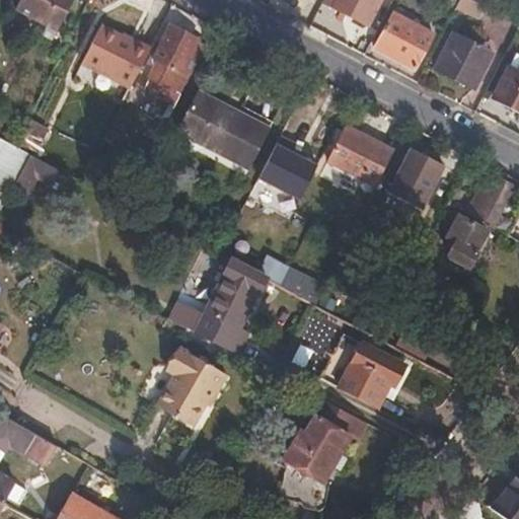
[(62,31),(77,0),(23,0),(19,9),(62,31)]
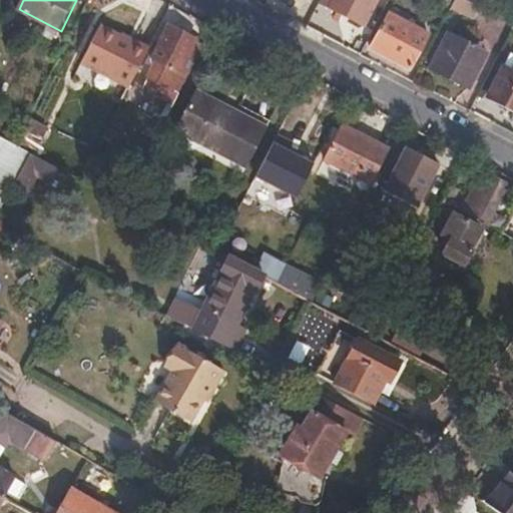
[(363,25),(376,0),(320,0),(320,2),(363,25)]
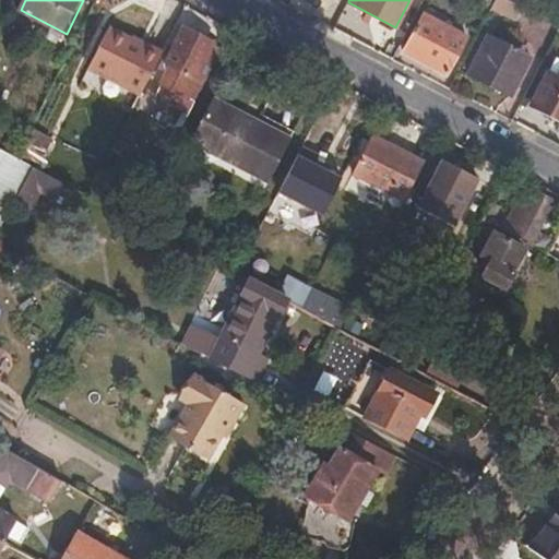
[(524,4),(515,0),(496,0),(495,2),(519,14),(524,4)]
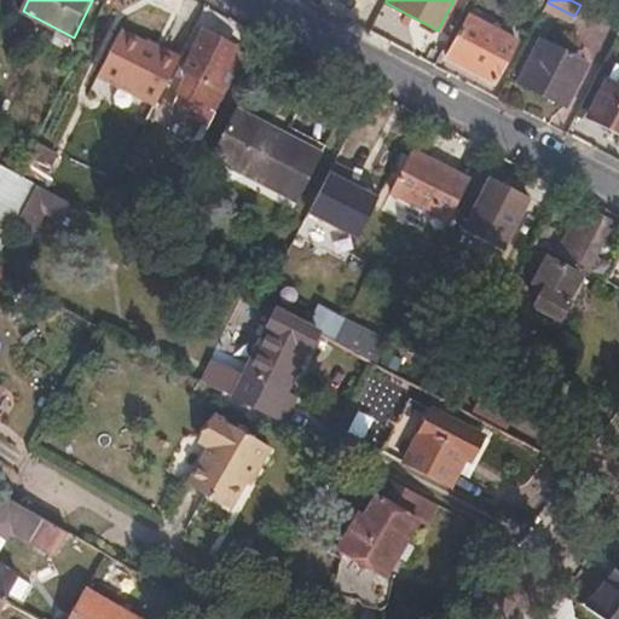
[(495,81),(516,40),(468,15),(446,57),(495,81)]
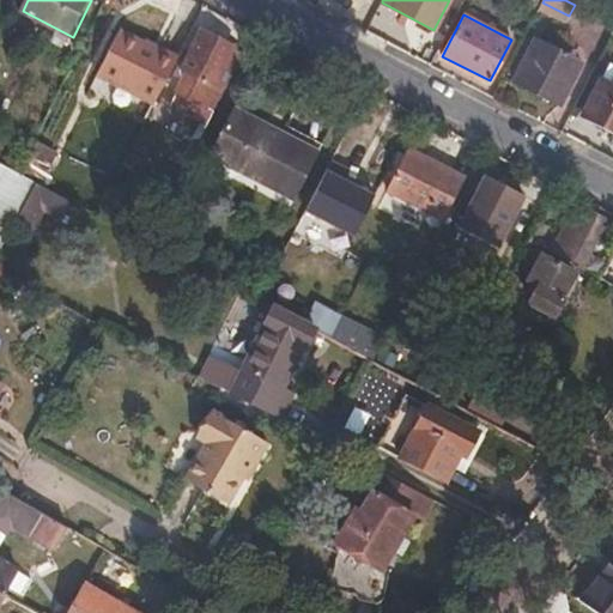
[(156,101),(168,74),(177,56),(121,28),(99,72),(156,101)]
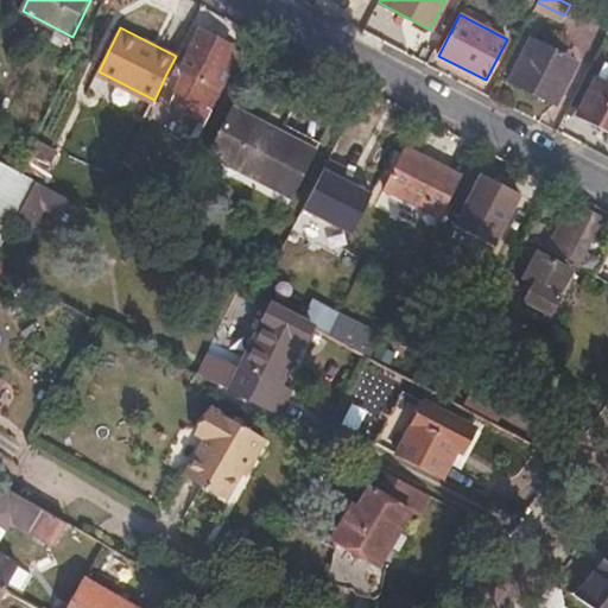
[(233,70),(242,51),(201,30),(181,67),(187,69),(216,84),(226,67),(233,70)]
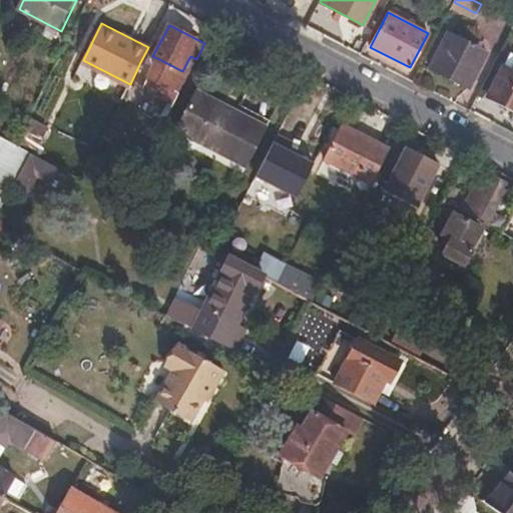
[(470,86),(487,52),(451,32),(432,67),(470,86)]
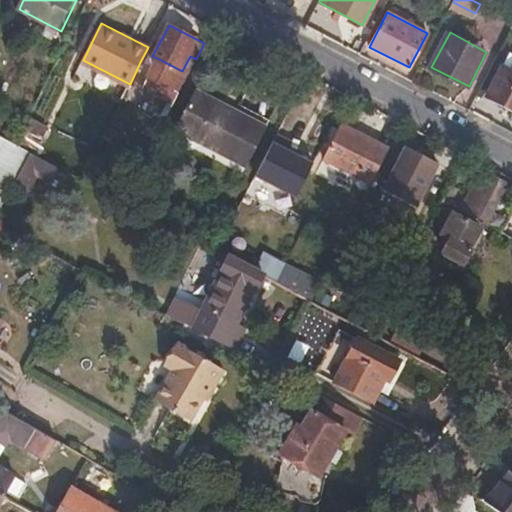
[(511,108),(511,51),(489,97),(511,108)]
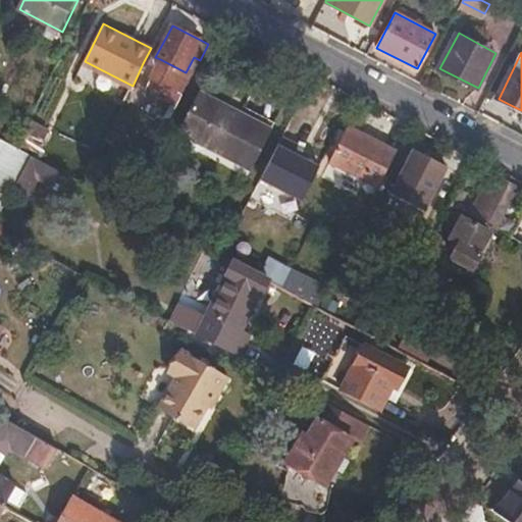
[(146,86),(177,102),(200,60),(194,57),(186,72),(160,59),(146,86)]
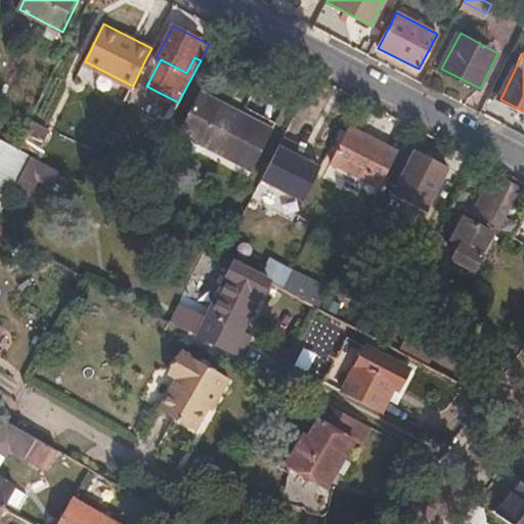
[(259,160),(221,139),(225,131),(191,113),(171,154),(191,166),(243,191),(259,160)]
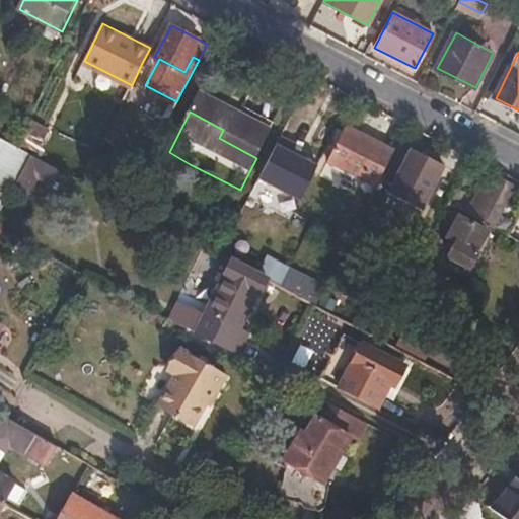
[(29,149),(40,131),(29,125),(19,143),(29,149)]
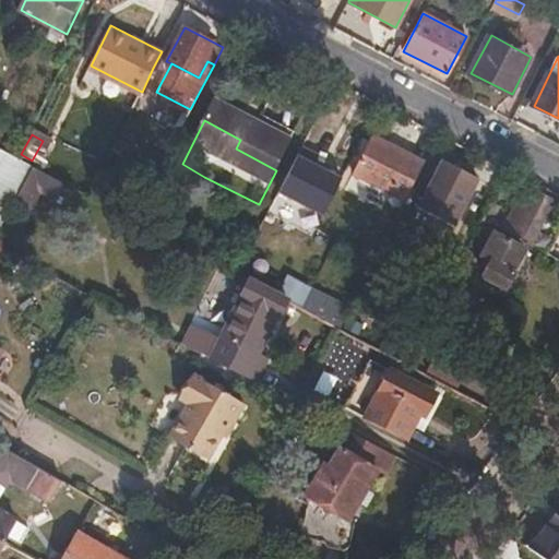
[(407,194),(425,163),(375,135),(355,171),(405,198),(407,194)]
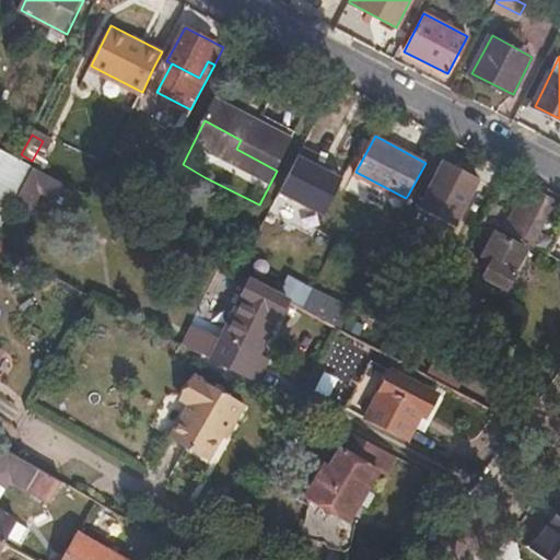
[(281,161),(241,140),(236,149),(277,171),(281,161)]
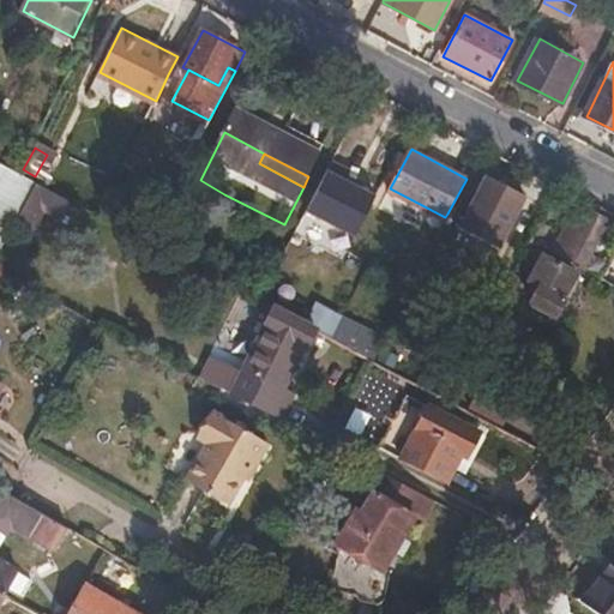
[(0,242),(31,181),(17,174),(1,164),(0,166),(0,242)]
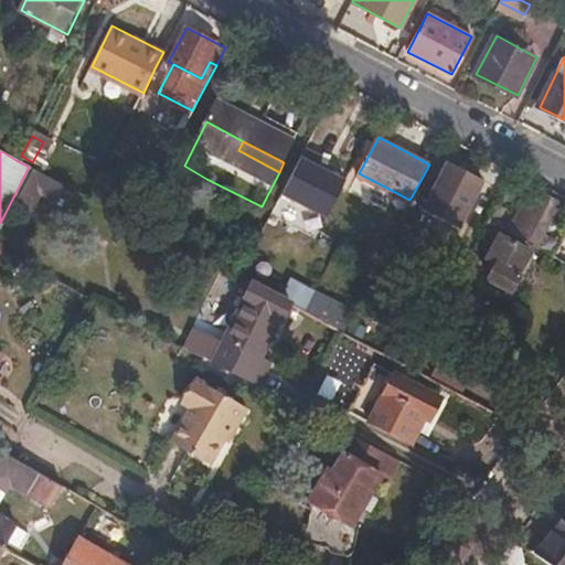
[(471,192),(457,185),(465,168),(435,152),(429,164),(412,196),(430,206),(441,212),(449,198),(465,205),(471,192)]
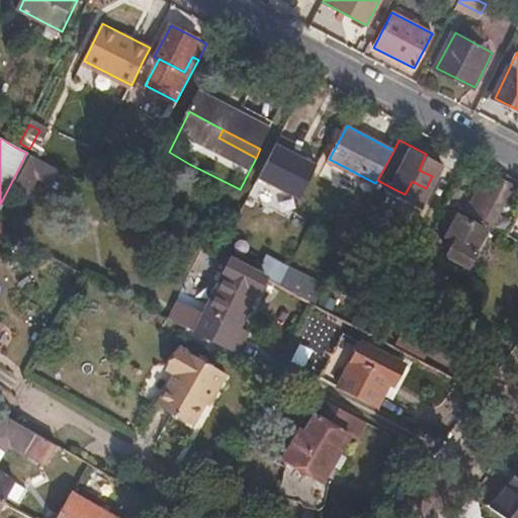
[(318,164),(273,143),(255,181),(299,202),(318,164)]
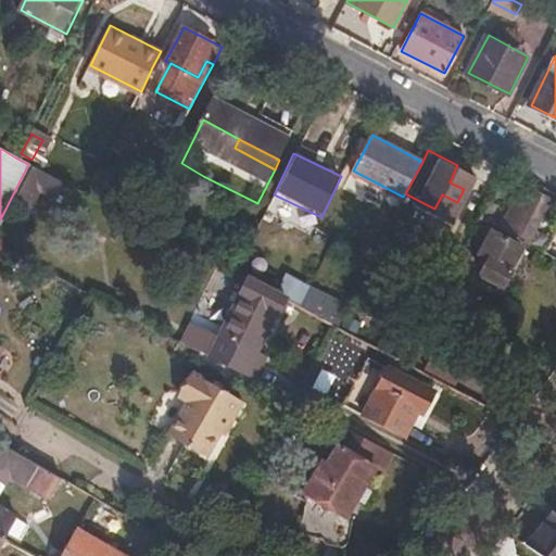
[(526,241),(548,198),(533,190),(529,198),(520,193),(501,229),(522,240),(526,241)]
